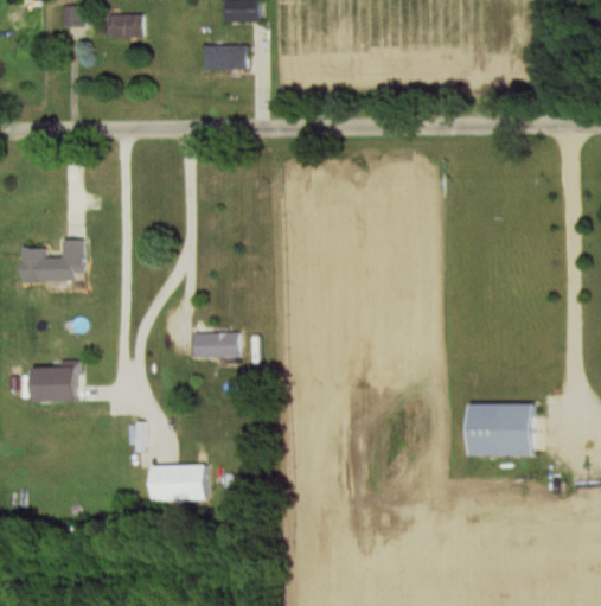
[(223,0),(223,21),(257,21),(257,0),(223,0)]
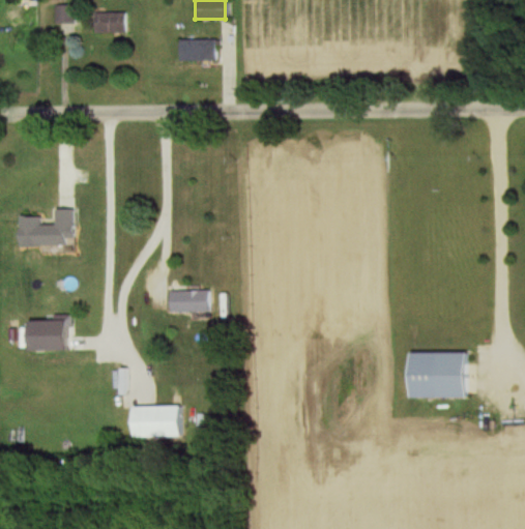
[(70,22),(70,5),(52,5),(52,22),(70,22)]
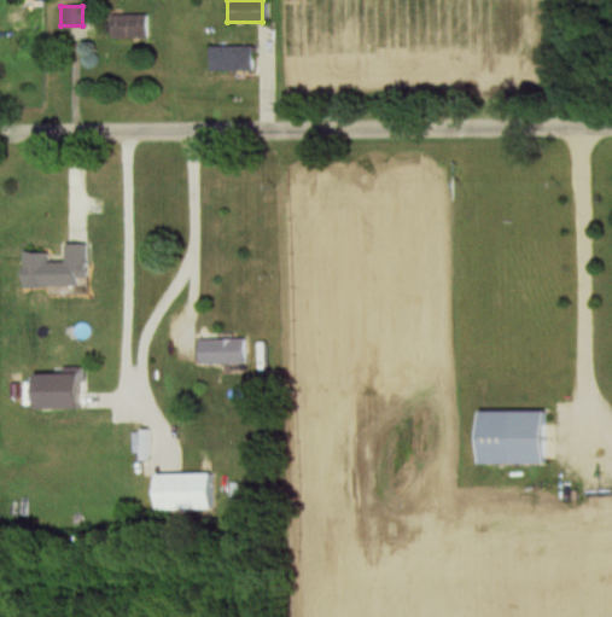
[(109,36),(144,36),(144,15),(109,15),(109,36)]
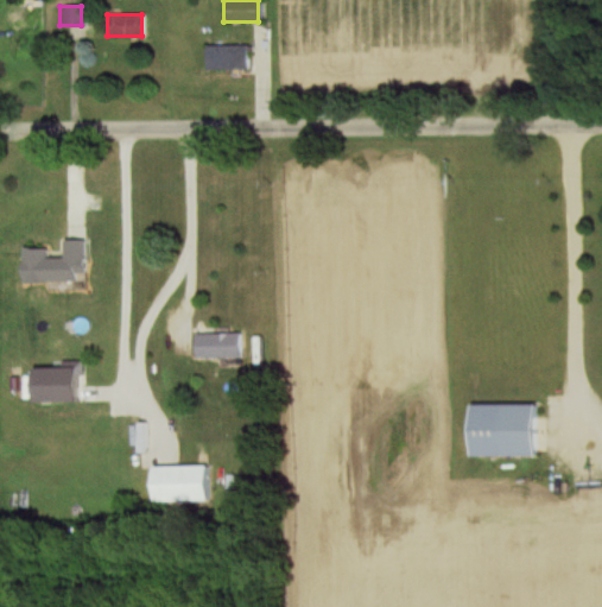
[(245,45),(203,45),(203,69),(245,69),(245,45)]
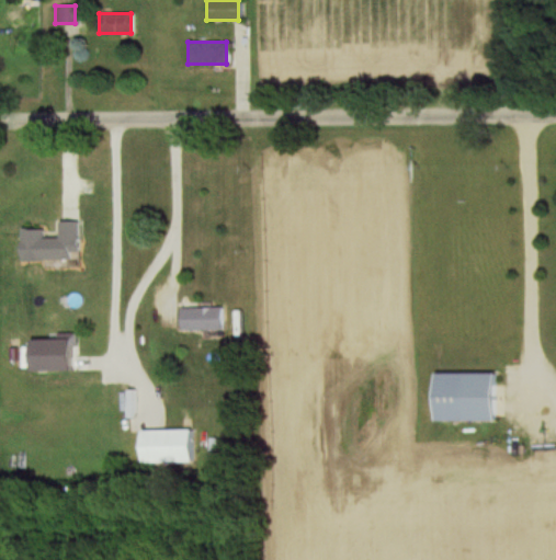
[(76,250),(75,221),(55,221),(55,238),(40,238),(40,228),(18,229),(19,260),(69,260),(69,250),(76,250)]
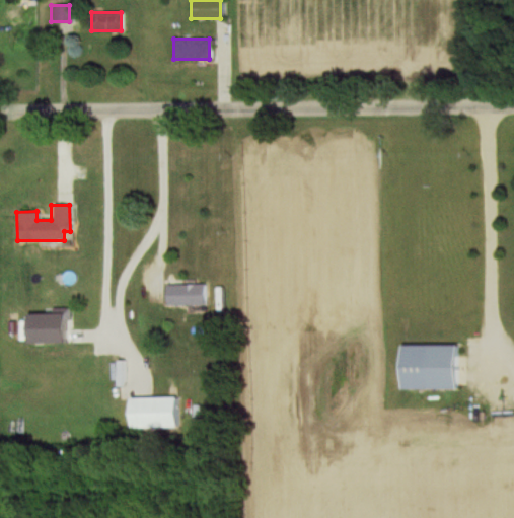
[(164,284),(164,304),(204,304),(204,284),(164,284)]
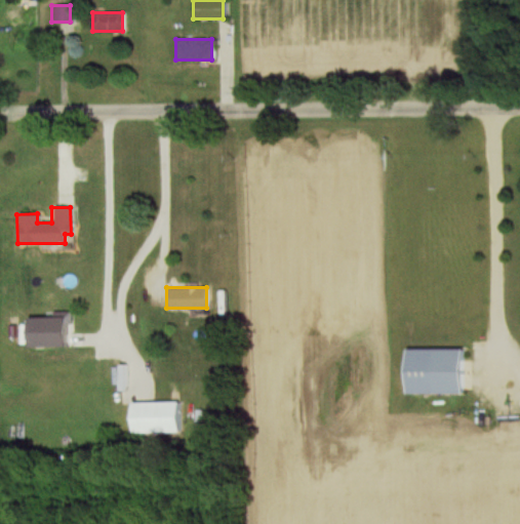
[(465,395),(466,349),(409,349),(408,394),(465,395)]
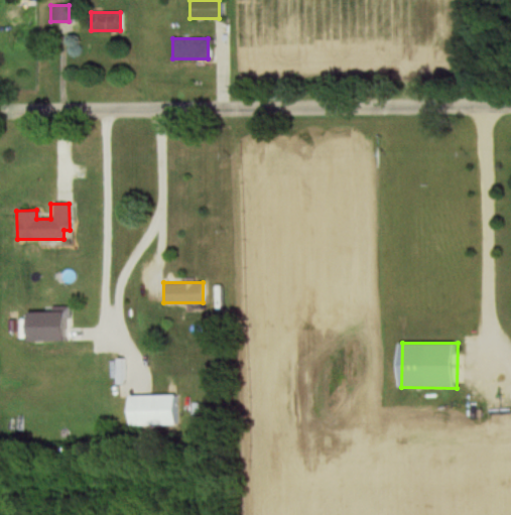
[(130,395),(130,425),(177,425),(177,395),(130,395)]
